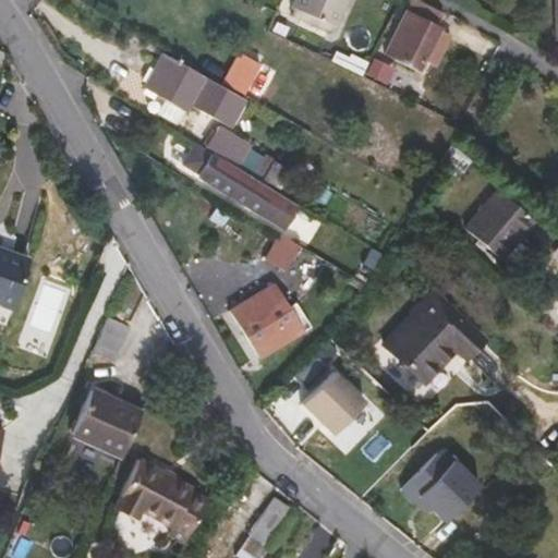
[(334,26),(344,0),(293,0),(294,1),(291,7),(294,9),(334,26)]
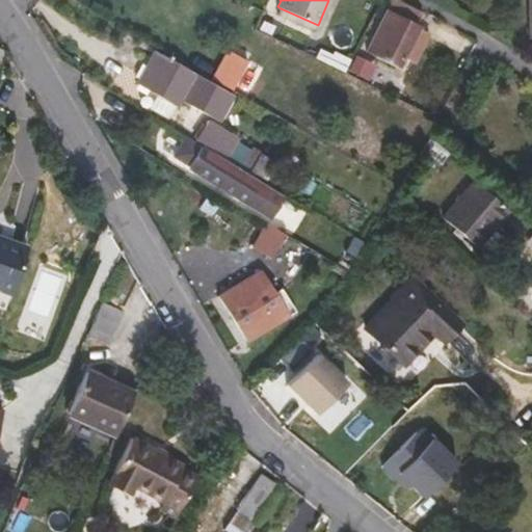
[(392,0),(366,51),(397,68),(407,47),(411,38),(419,25),(416,24),(422,11),(399,0),(392,0)]
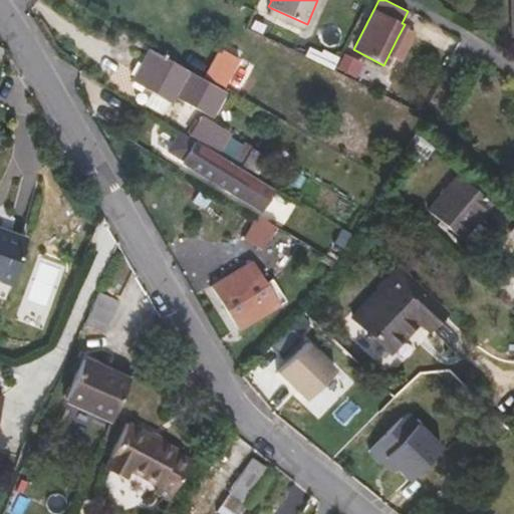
[(307,24),(271,8),(268,14),(304,30),(307,24)]
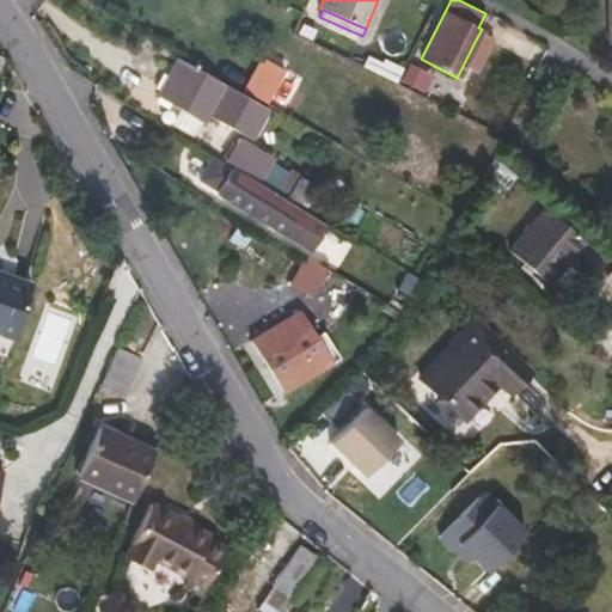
[(469,54),(473,56),(478,47),(473,44),(469,54)]
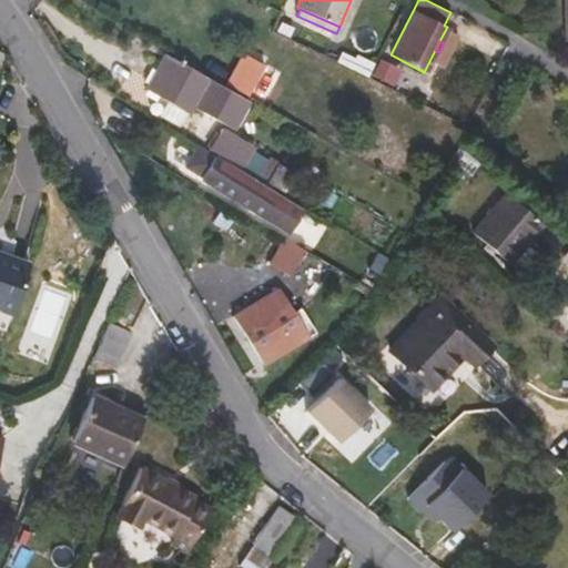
[(342,51),(336,62),(367,77),(374,62),(356,54),(355,58),(342,51)]
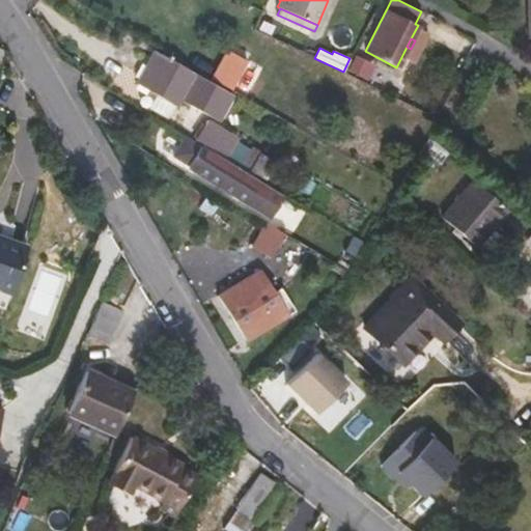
[(191,81),(195,74),(156,51),(137,83),(177,106),(180,101),(187,105),(198,85),(191,81)]
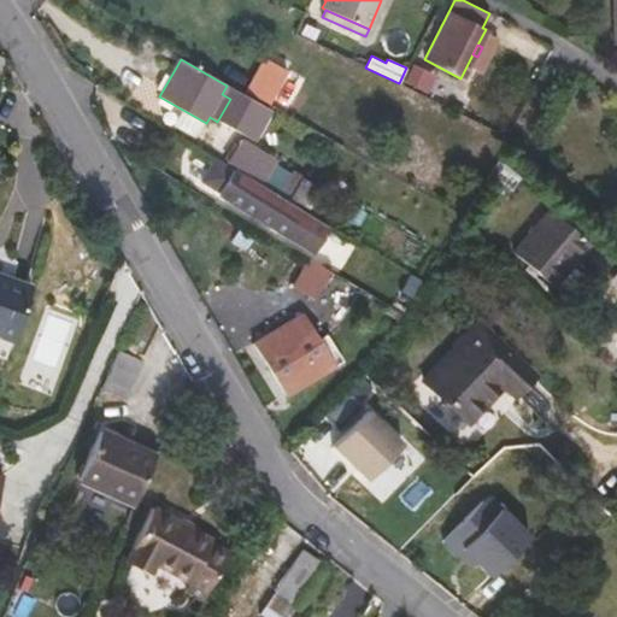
[(246,92),(269,105),(287,72),(278,68),(263,60),(246,92)]
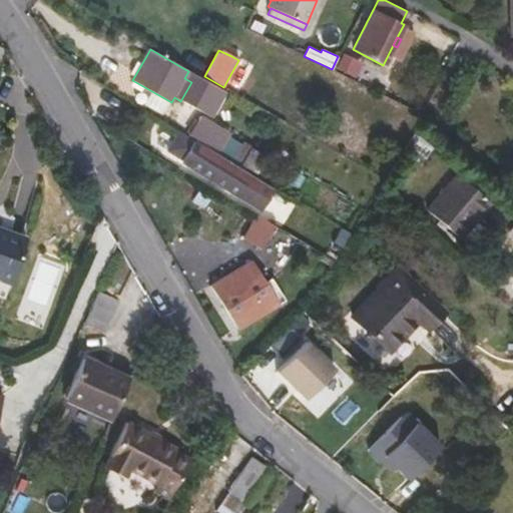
[(346,54),(339,68),(351,74),(358,61),(346,54)]
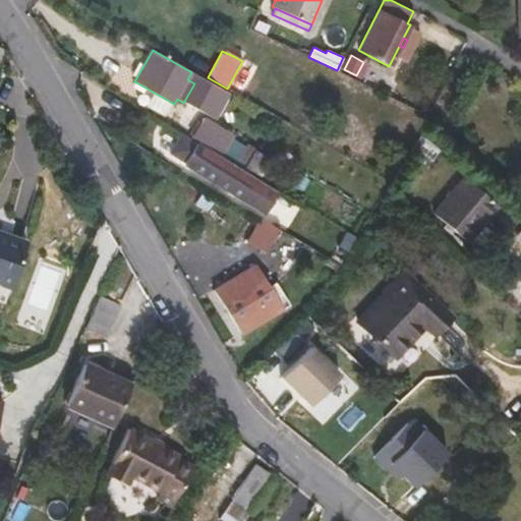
[(204,117),(192,136),(220,154),(231,134),(204,117)]
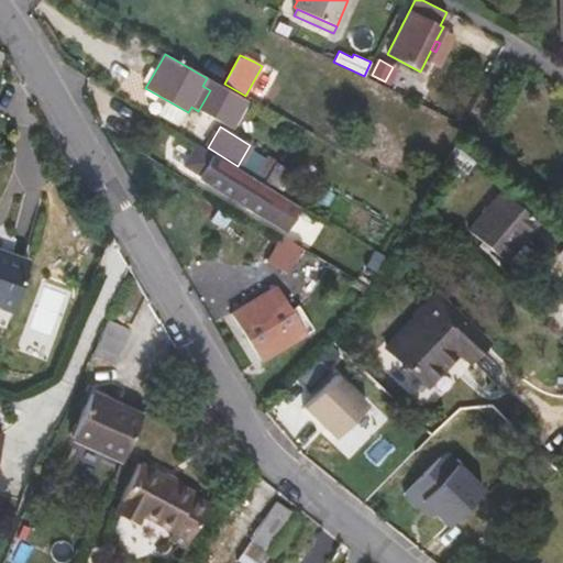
[(300,208),(196,144),(184,165),(200,175),(199,176),(287,230),(289,227),(300,208)]
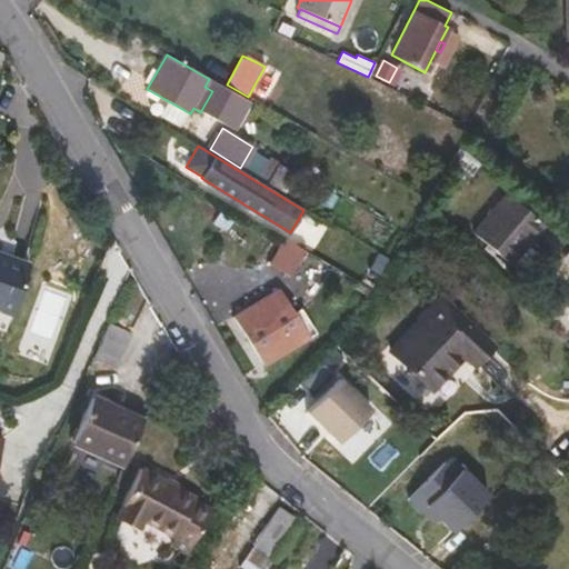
[(278,165),(267,183),(280,192),(291,173),(278,165)]
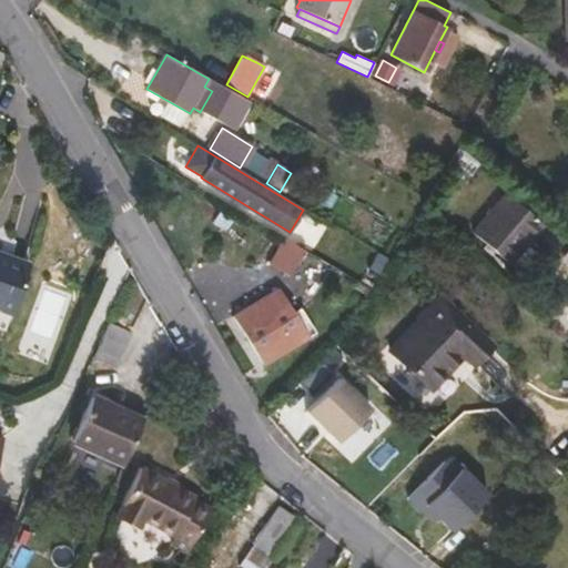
[(516,190),(509,196),(529,214),(536,206),(516,190)]
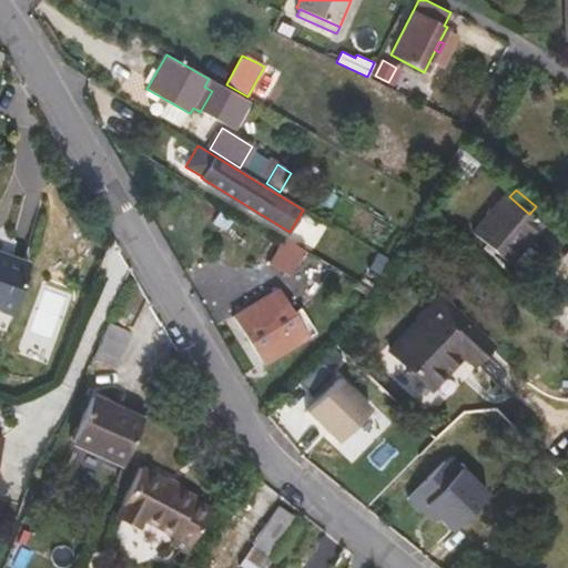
[(509,196),(506,193),(473,232),(485,243),(493,250),(508,263),(541,224),(529,214),(509,196)]
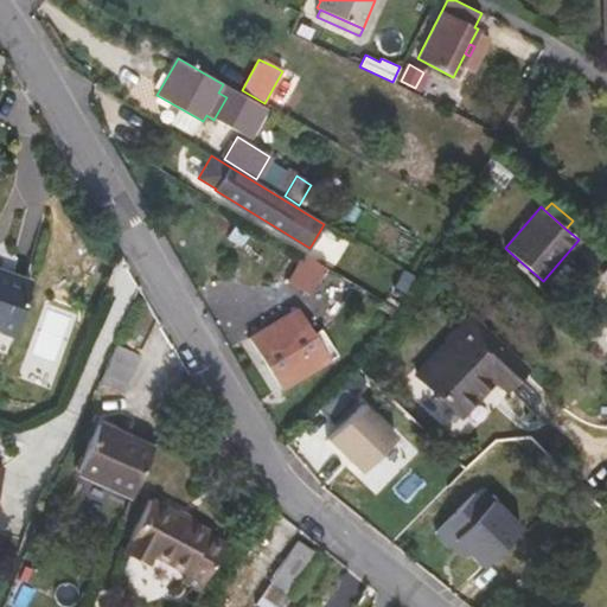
[(325,267),(304,254),(287,282),(308,294),(325,267)]
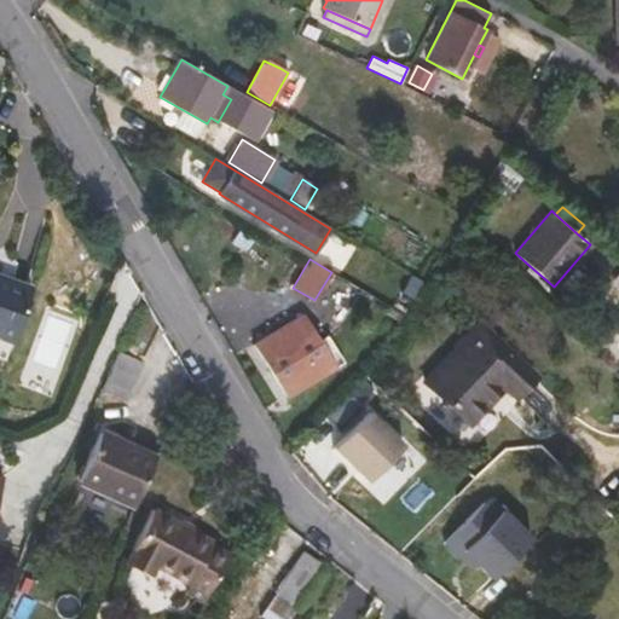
[(528,265),(526,270),(533,276),(537,272),(528,265)]
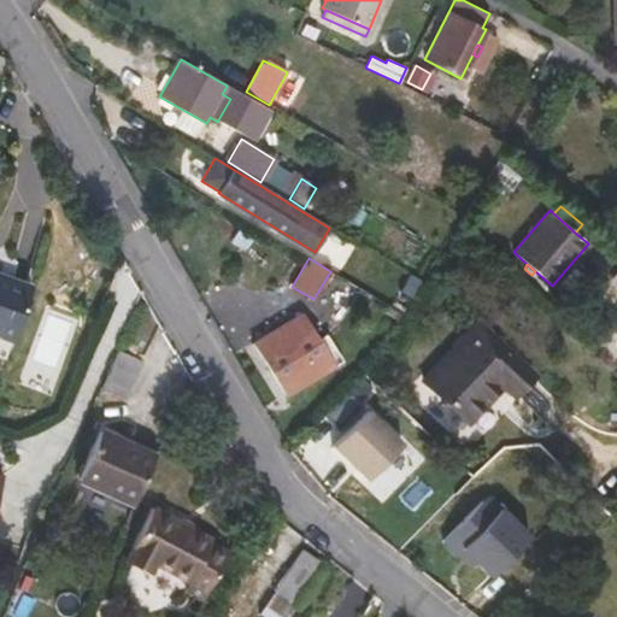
[(0,275),(0,335),(13,340),(33,288),(0,275)]
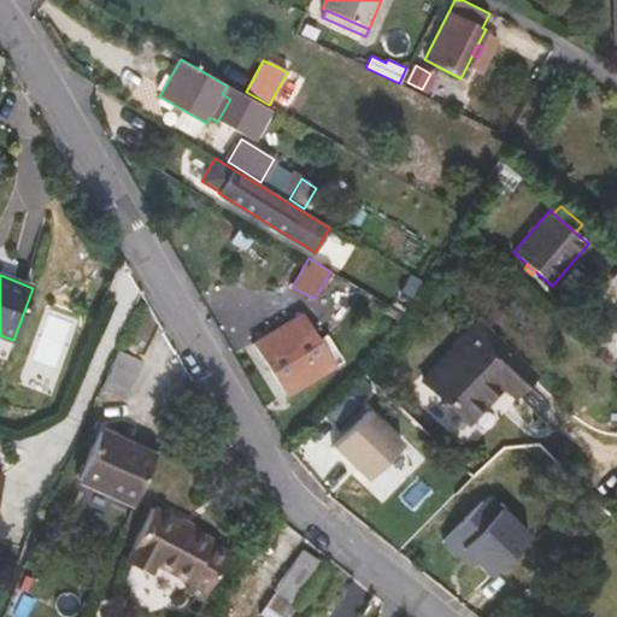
[(401,315),(389,307),(386,312),(398,319),(401,315)]
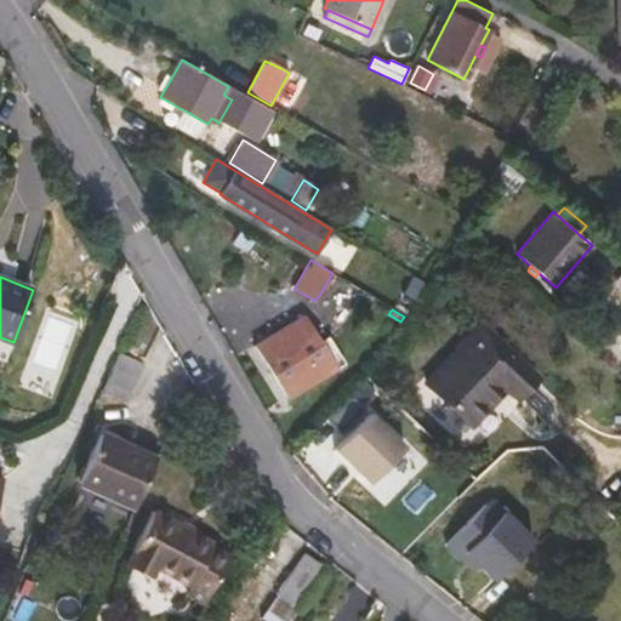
[(255,346),(286,398),(345,363),(328,336),(320,341),(305,314),(255,346)]
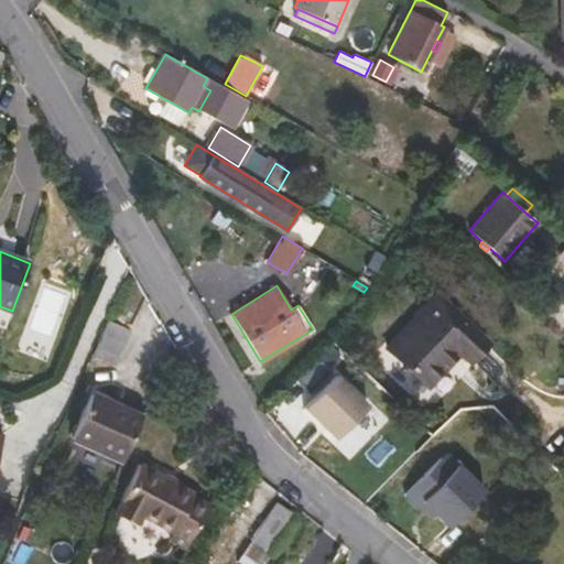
[(436,296),(387,348),(425,386),(459,350),(469,360),(486,343),(436,296)]
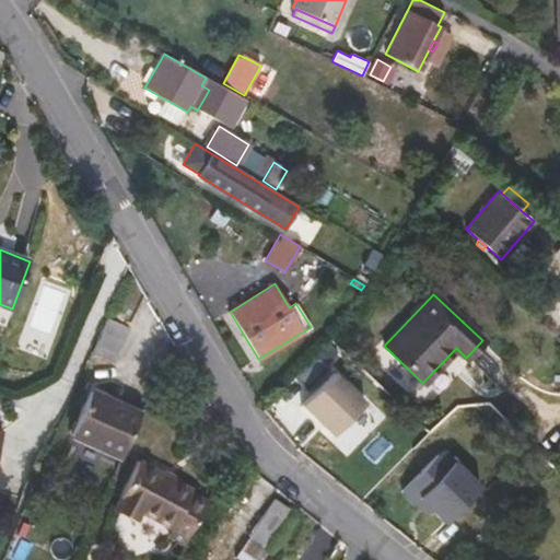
[(115,362),(130,327),(107,317),(92,352),(115,362)]
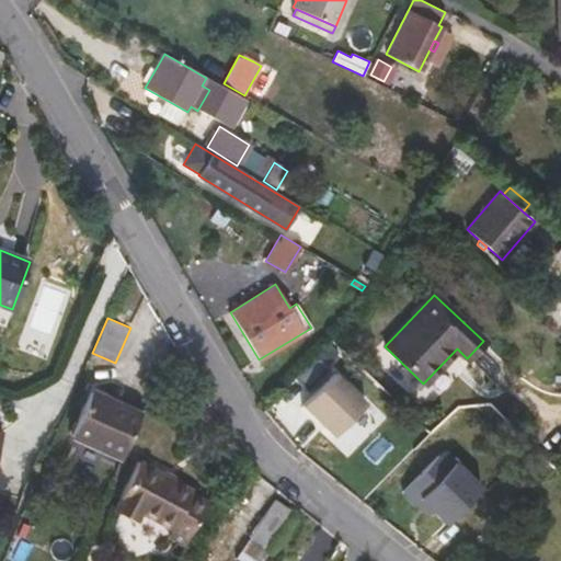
[(323,373),(310,361),(287,387),(299,399),(323,373)]
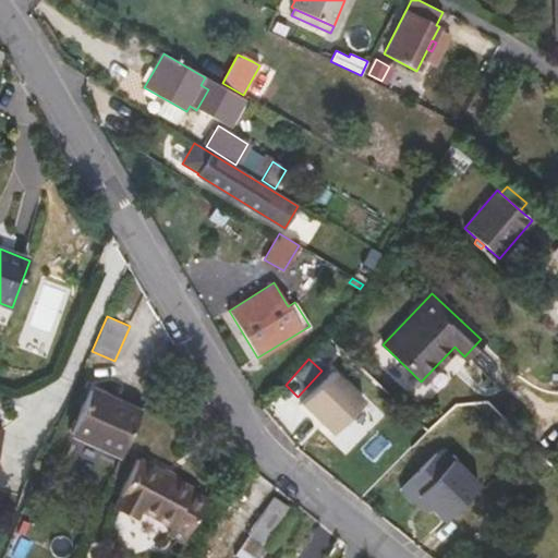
[(329,370),(298,402),(314,419),(315,417),(328,432),(360,400),(329,370)]
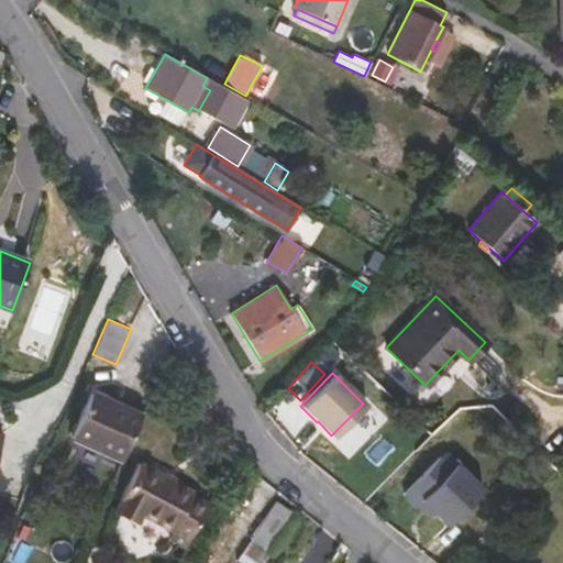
[(121,460),(142,416),(91,393),(70,438),(121,460)]
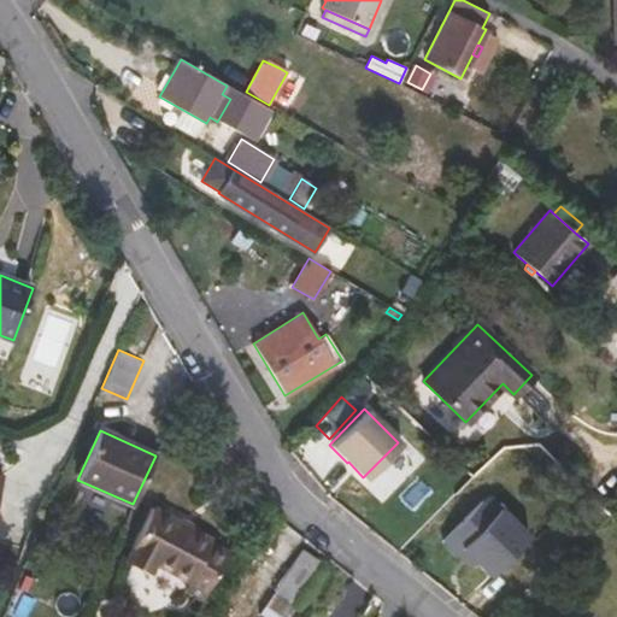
[(462,550),(489,576),(528,536),(487,495),(442,540),(457,554),(462,550)]
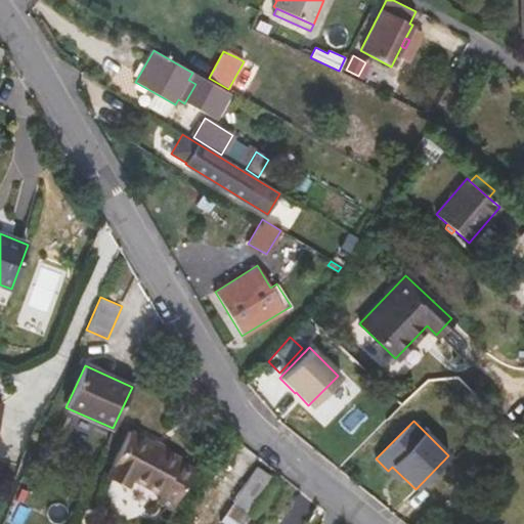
[(171,510),(194,468),(179,460),(180,456),(129,429),(103,476),(127,488),(132,479),(161,494),(157,501),(171,510)]
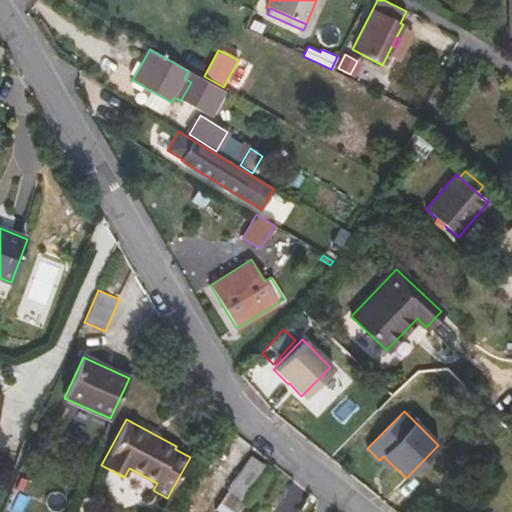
[(249,455),(226,490),(245,503),(269,468),(249,455)]
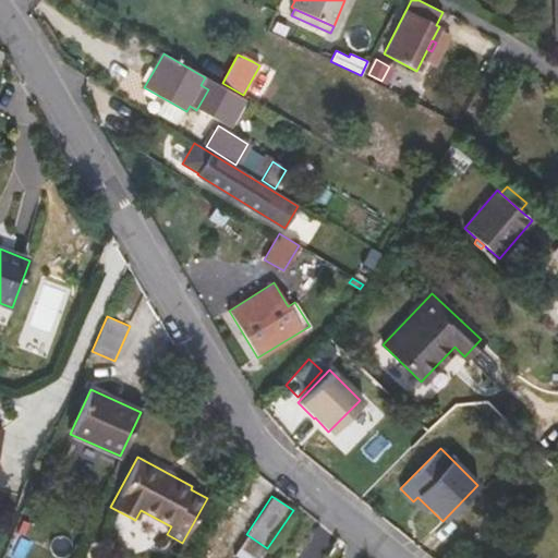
[(417,497),(413,501),(425,512),(429,508),(417,497)]
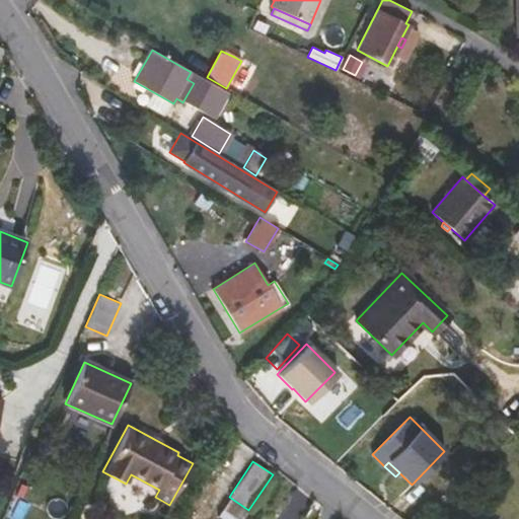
[(173,518),(180,518),(189,504),(177,498),(168,516),(173,518)]
